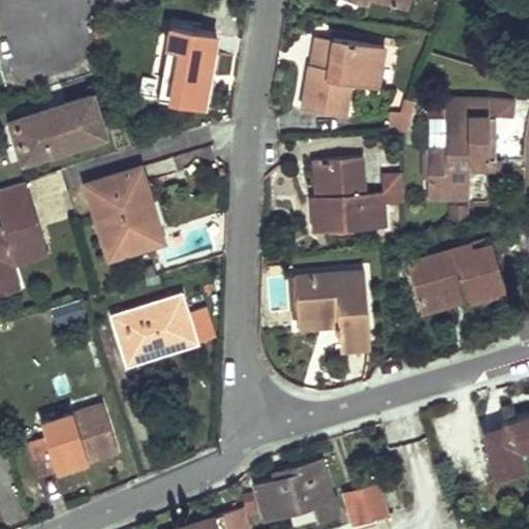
[(89,20),(95,37),(106,33),(101,17),(89,20)]
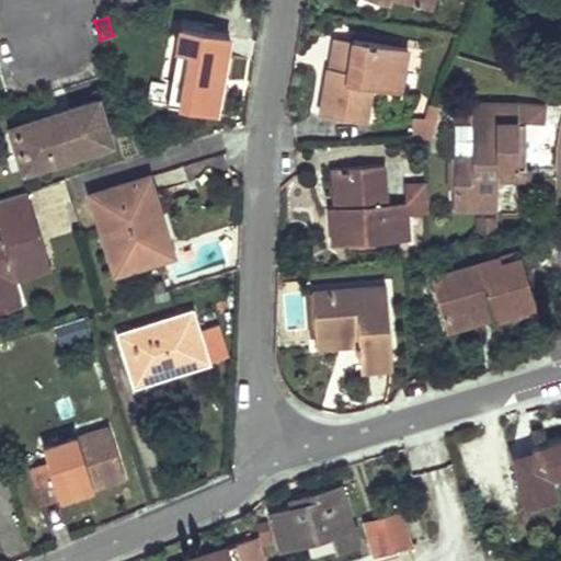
[(149,79),(145,101),(208,111),(214,78),(219,78),(227,34),(203,30),(204,22),(180,18),(168,82),(149,79)]
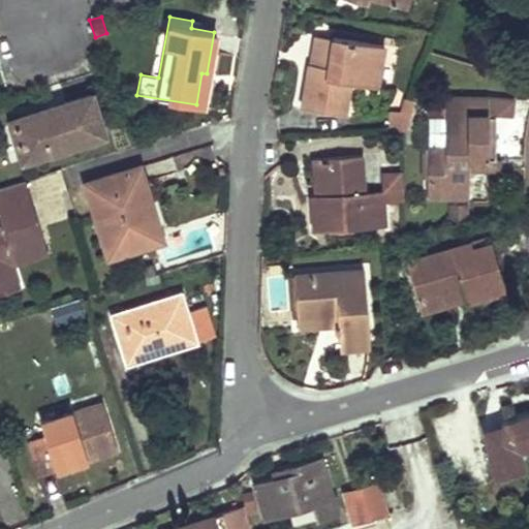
[(332,37),(315,34),(311,63),(328,66),(332,37)]
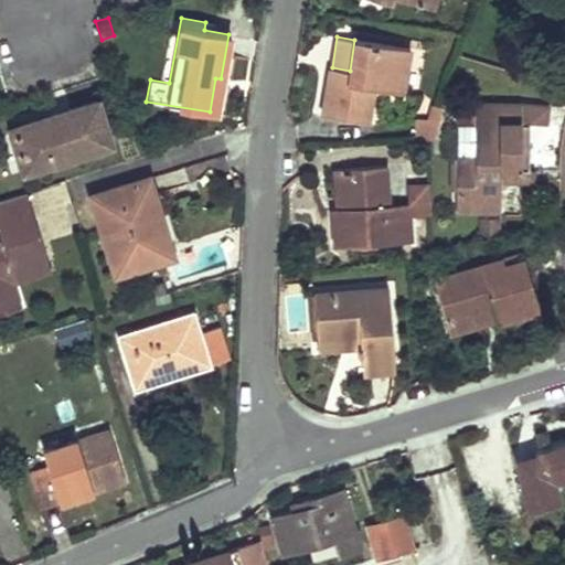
[(321,116),(368,123),(373,87),(402,92),(408,48),(354,40),(350,71),(332,67),(328,67),(321,116)]
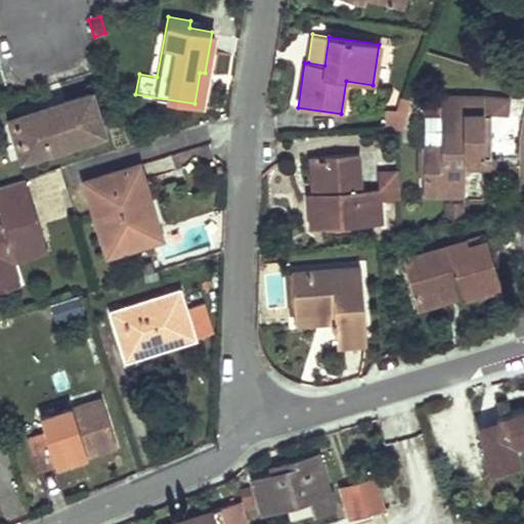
[(205,73),(200,73),(194,103),(200,104),(205,73)]
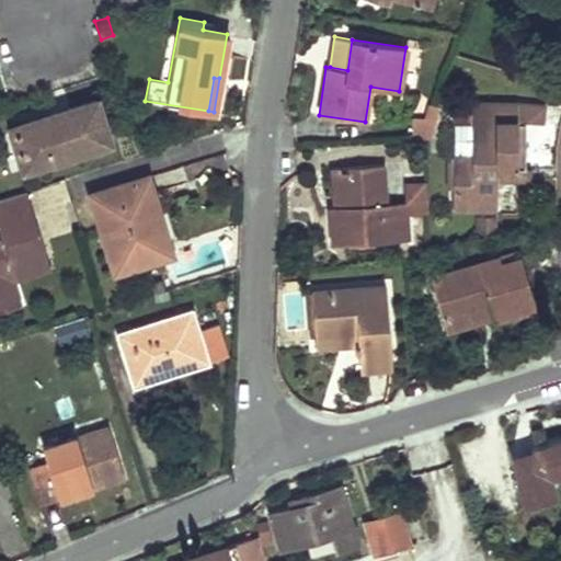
[(12,132),(24,170),(110,144),(96,100),(50,113),(52,119),(12,132)]
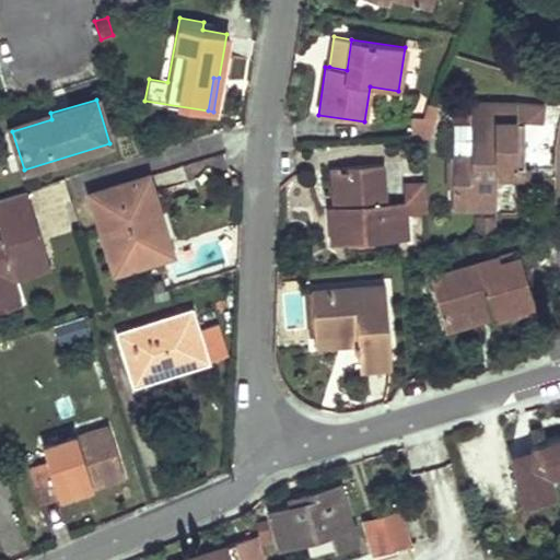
[(421,136),(430,135),(439,103),(431,101),(421,136)]
